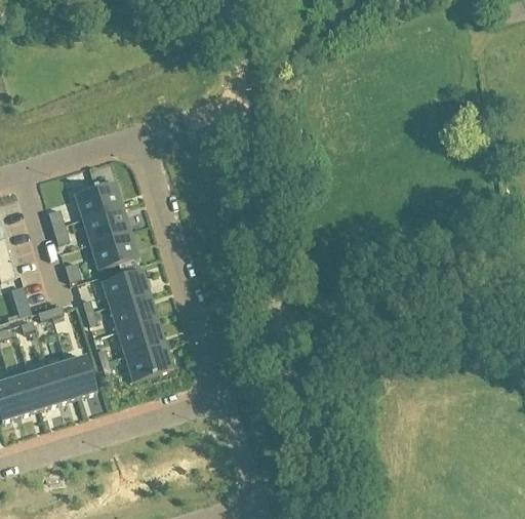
[(123,203),(115,177),(94,184),(103,210),(123,203)]
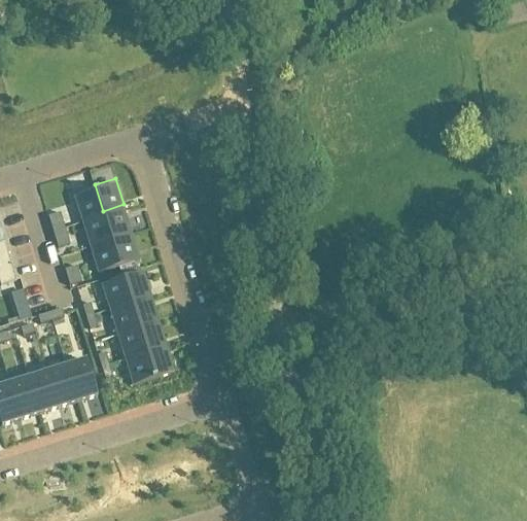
[(74,190),(82,217),(103,211),(95,184),(74,190)]
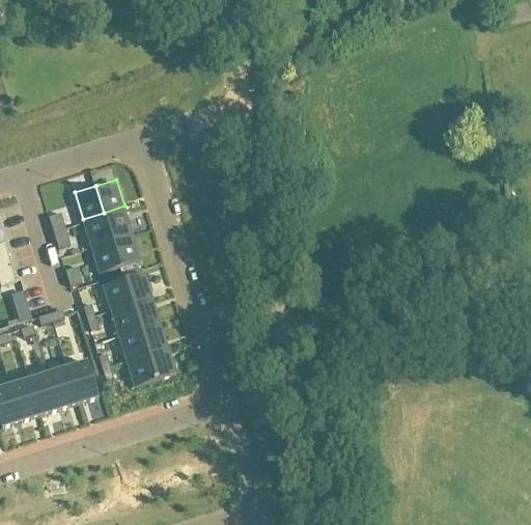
[(111,238),(132,230),(124,205),(104,213),(111,238)]
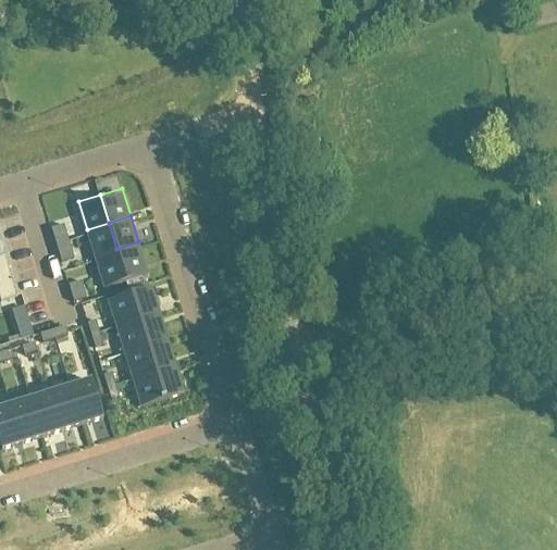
[(65,227),(63,219),(51,223),(53,230),(65,227)]
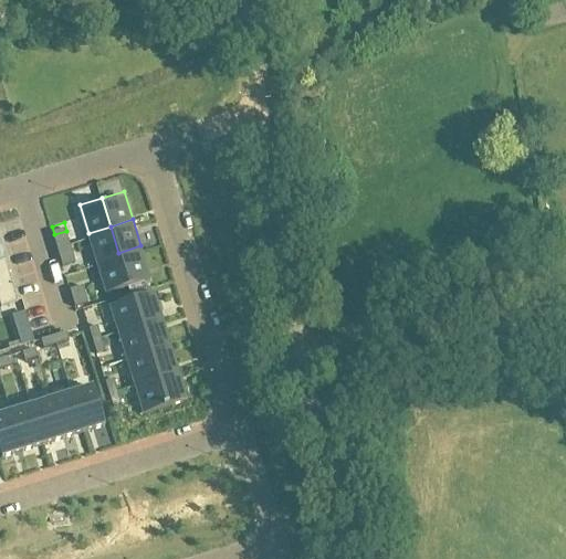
[(97,260),(118,253),(111,227),(88,233),(97,260)]
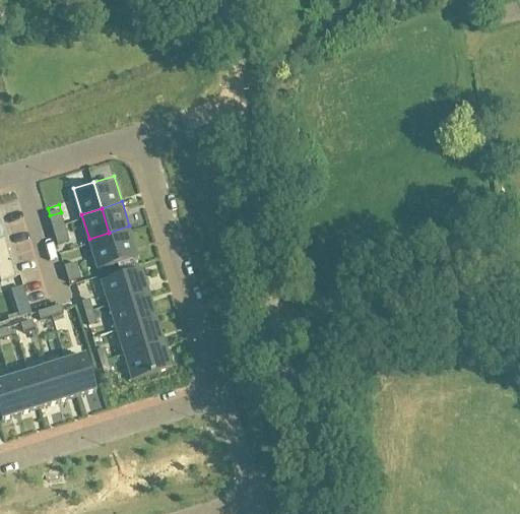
[(64,219),(61,212),(50,215),(52,223),(64,219)]
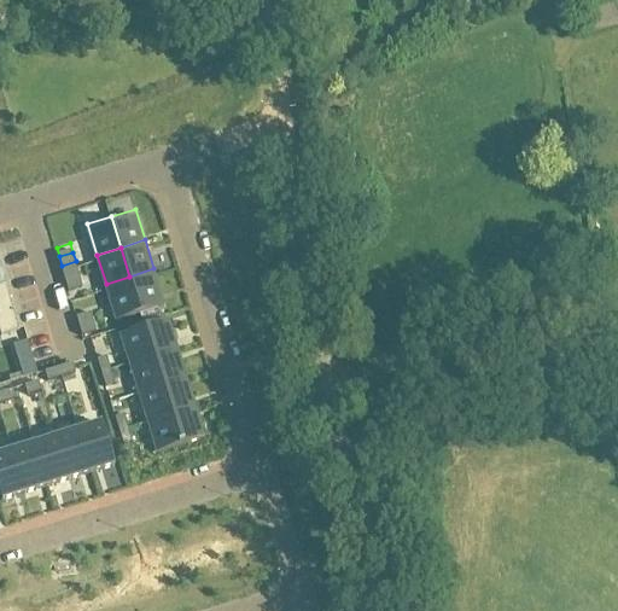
[(76,261),(62,266),(65,275),(79,271),(76,261)]
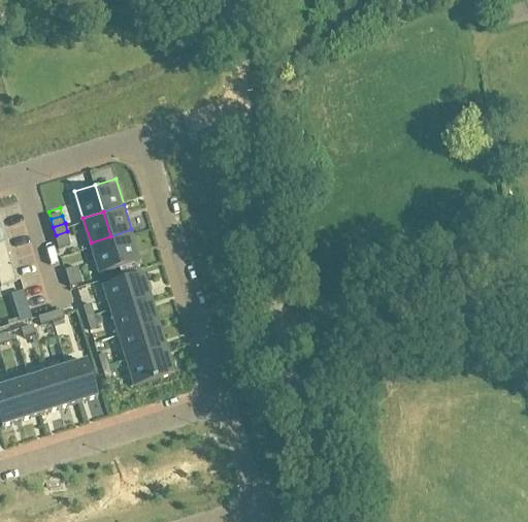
[(119,262),(139,255),(131,229),(110,236),(119,262)]
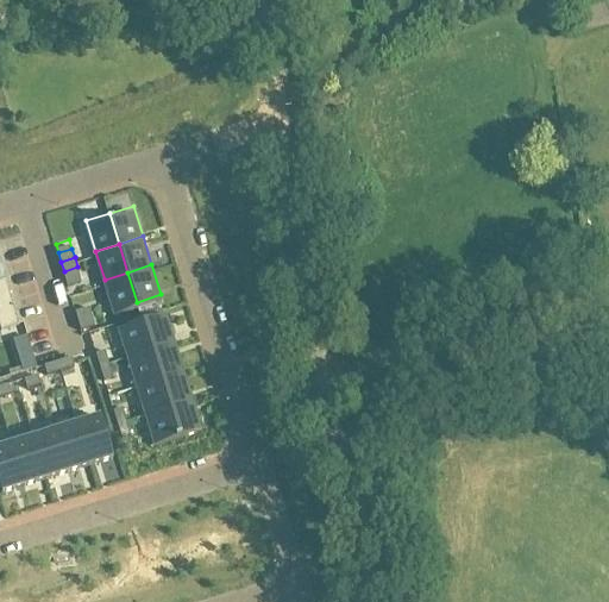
[(81,276),(77,267),(64,271),(67,280),(81,276)]
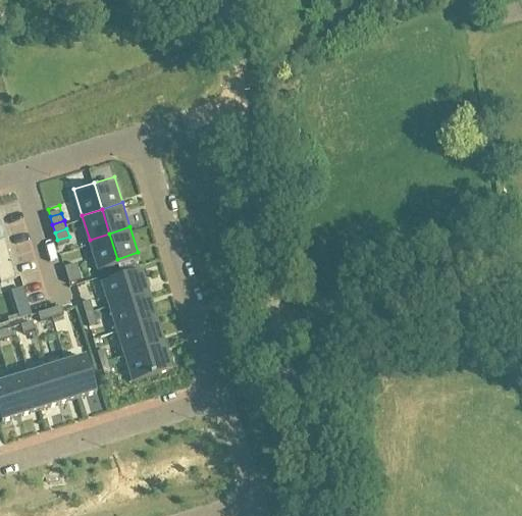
[(109,234),(90,240),(98,265),(117,259),(109,234)]
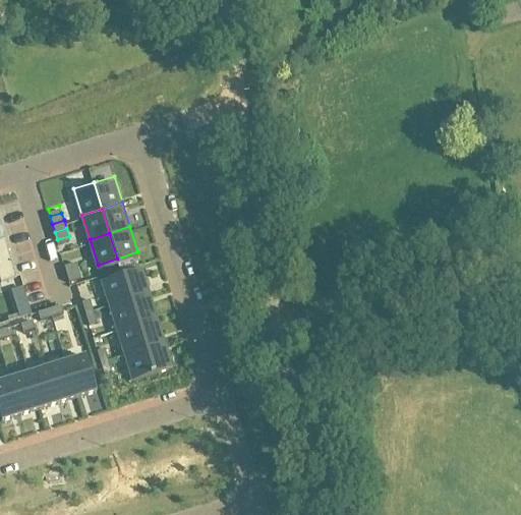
[(0,276),(0,277),(15,272),(6,241),(0,243),(0,276)]
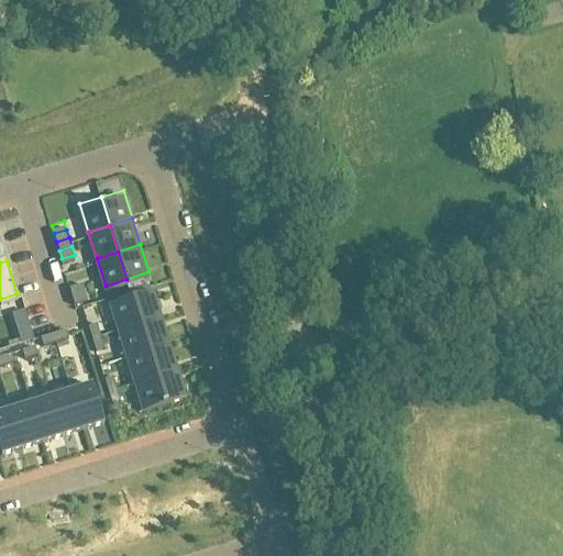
[(81,278),(69,282),(72,290),(84,287),(81,278)]
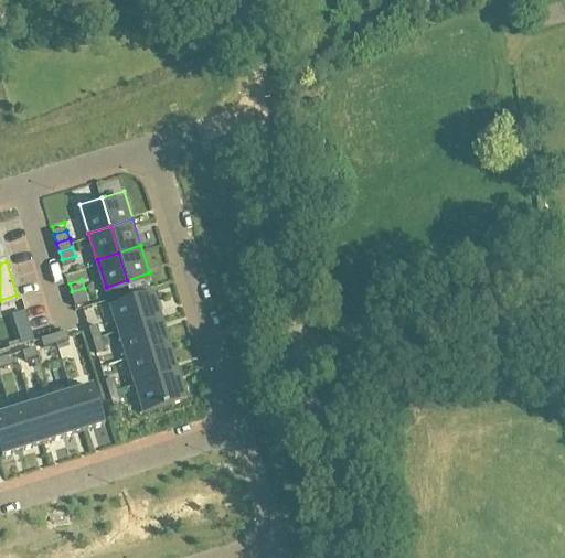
[(152,286),(109,299),(118,326),(161,313),(152,286)]
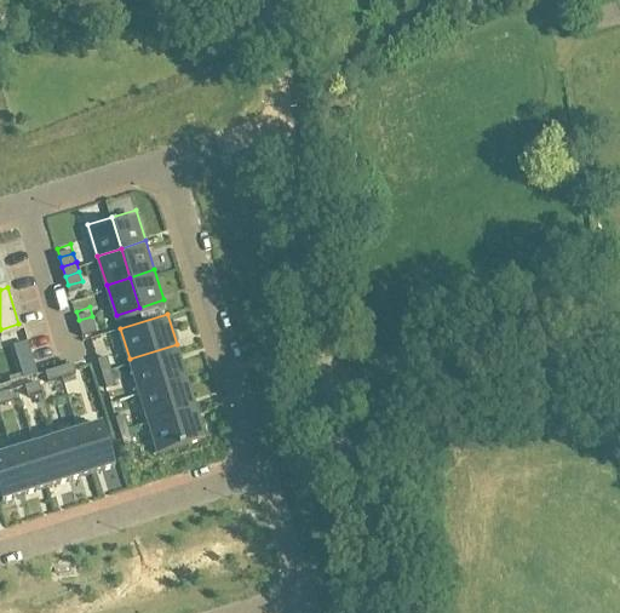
[(96,325),(92,316),(79,320),(81,330),(96,325)]
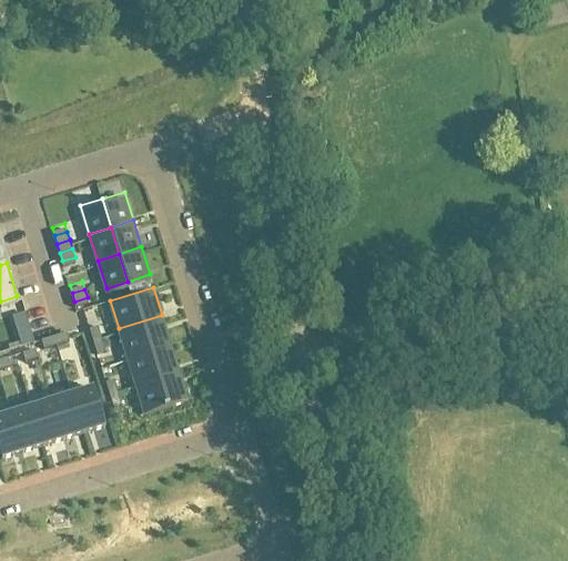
[(162,315),(119,328),(127,355),(171,342),(162,315)]
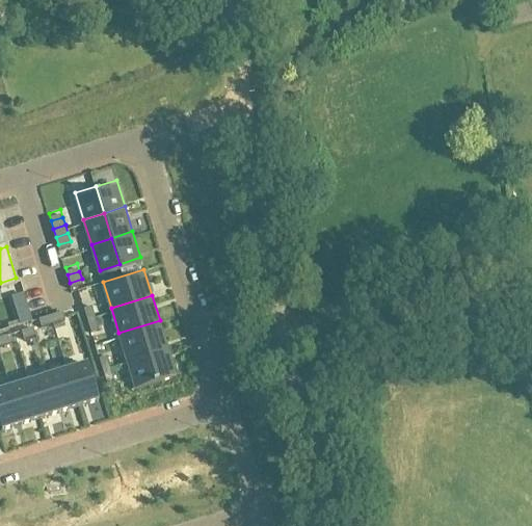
[(83,304),(86,315),(95,313),(91,300),(83,304)]
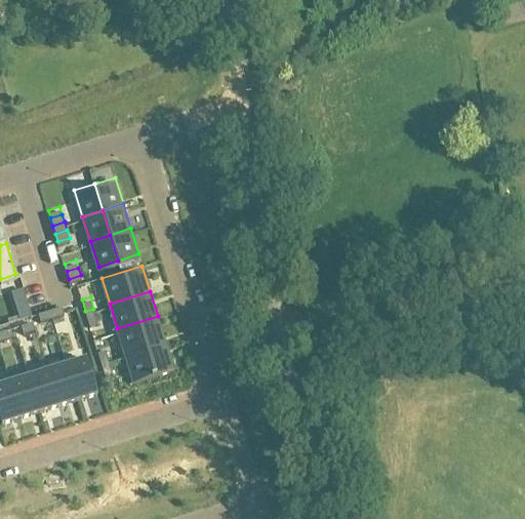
[(31,311),(28,300),(15,303),(19,314),(31,311)]
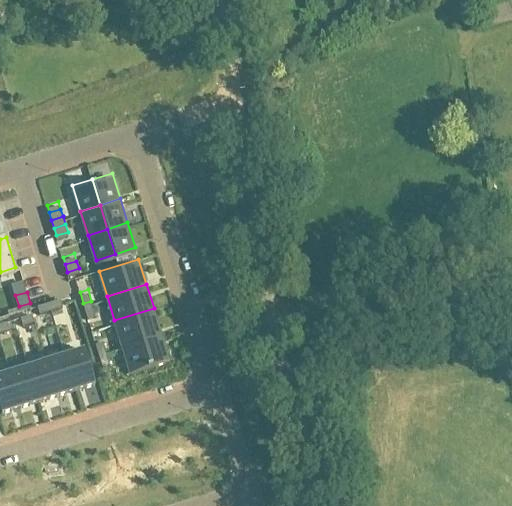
[(50,306),(62,303),(60,295),(48,298),(50,306)]
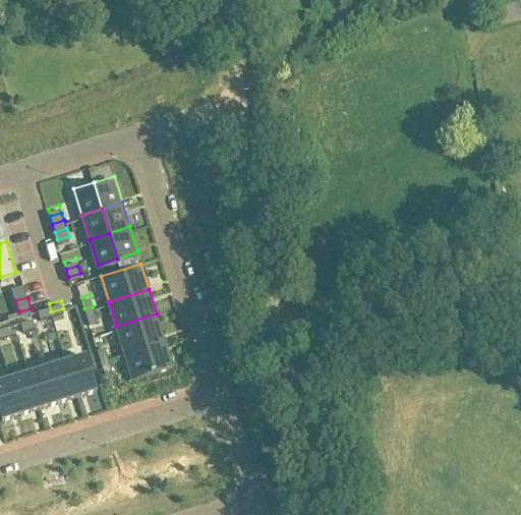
[(49,303),(37,307),(40,316),(51,311),(49,303)]
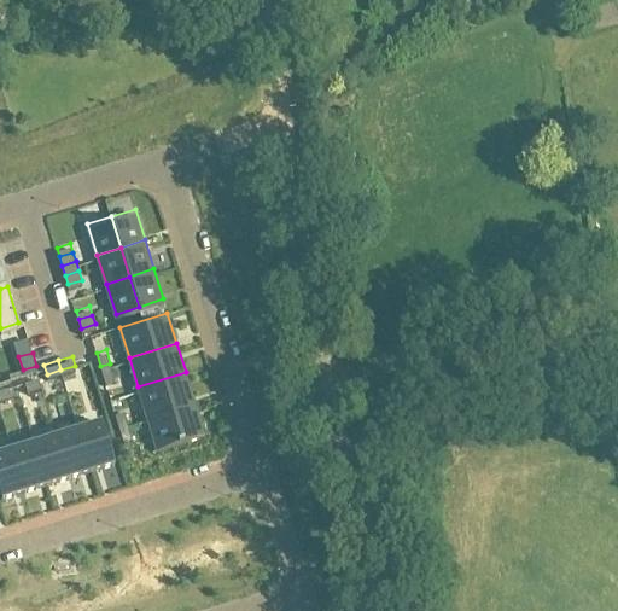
[(105,380),(115,377),(110,364),(100,366),(105,380)]
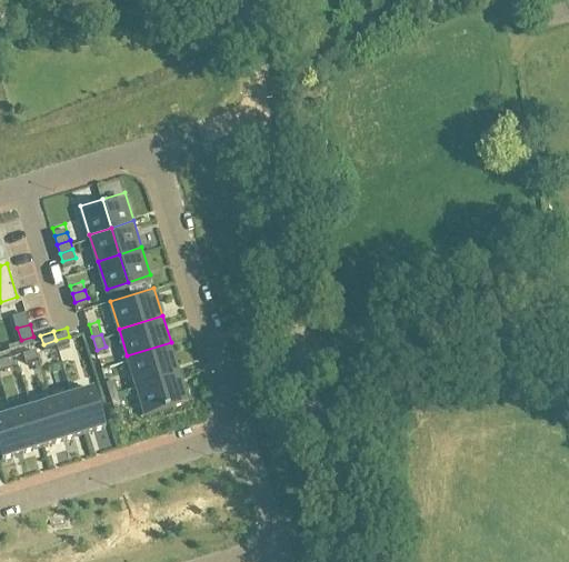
[(171,342),(127,355),(136,382),(179,369),(171,342)]
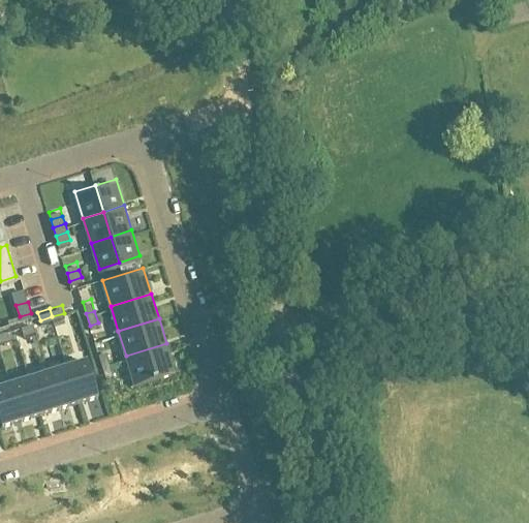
[(35,329),(32,320),(21,324),(23,332),(35,329)]
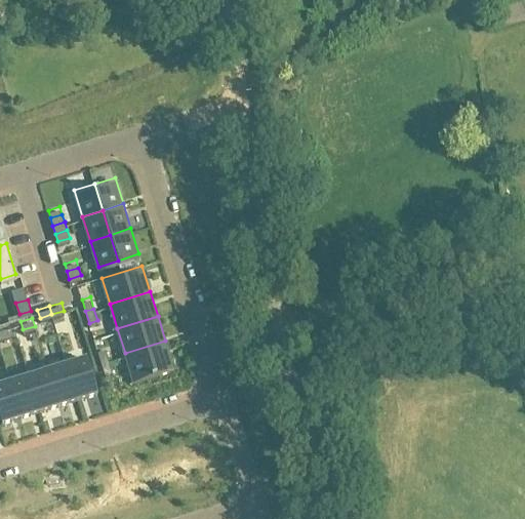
[(0,336),(9,333),(6,325),(0,327),(0,336)]
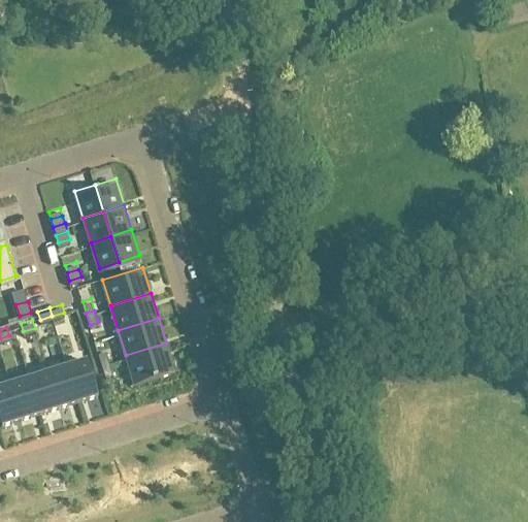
[(126,355),(133,381),(174,368),(166,343),(126,355)]
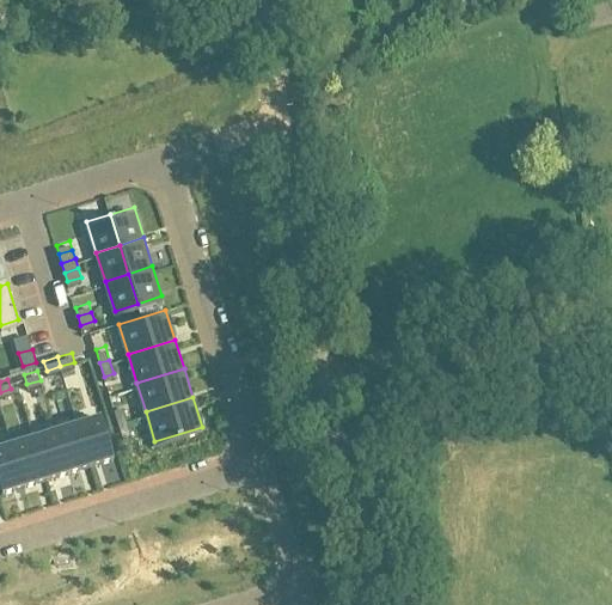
[(123,403),(114,407),(117,420),(127,417),(123,403)]
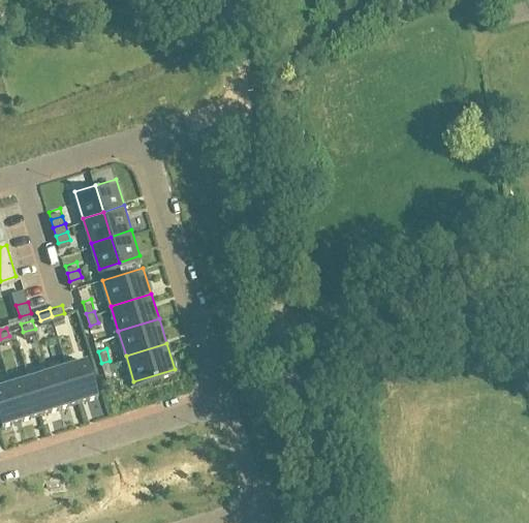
[(97,393),(86,356),(66,362),(78,399),(97,393)]
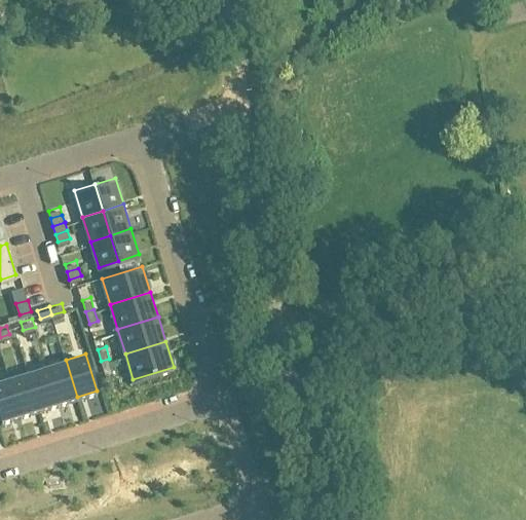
[(105,373),(113,371),(109,359),(101,361),(105,373)]
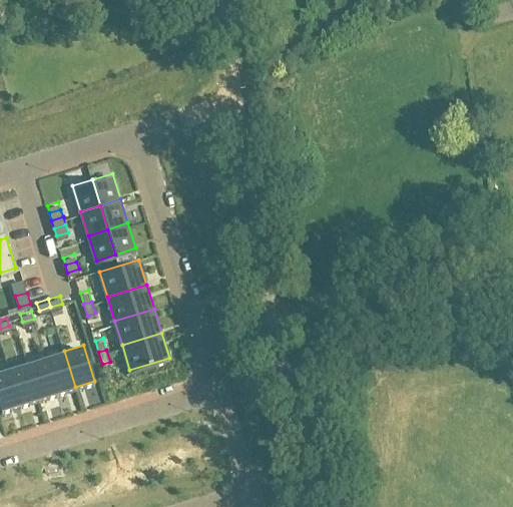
[(75,387),(64,351),(46,357),(57,393),(75,387)]
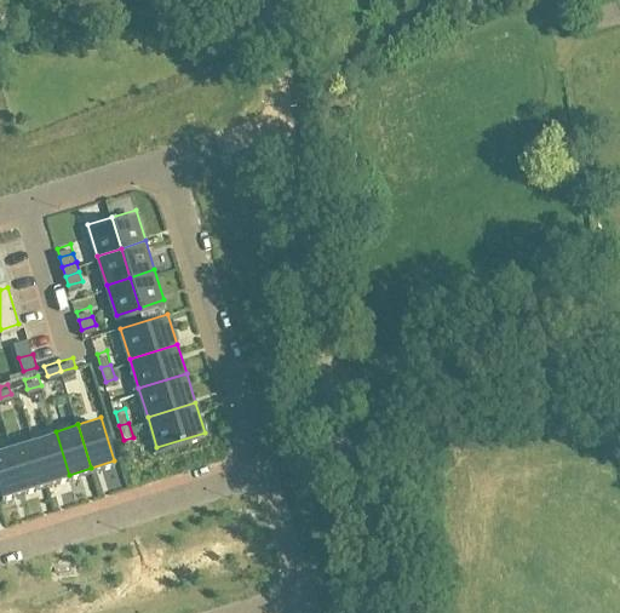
[(69,475),(56,431),(34,439),(47,481),(69,475)]
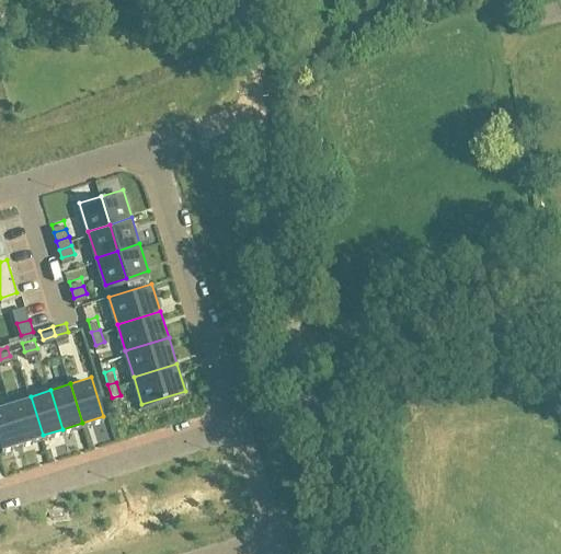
[(43,435),(31,396),(10,403),(22,441),(43,435)]
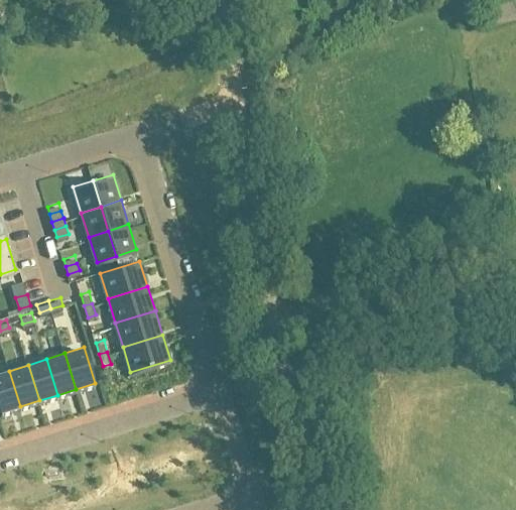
[(9,371),(0,373),(0,408),(1,412),(20,406),(9,371)]
